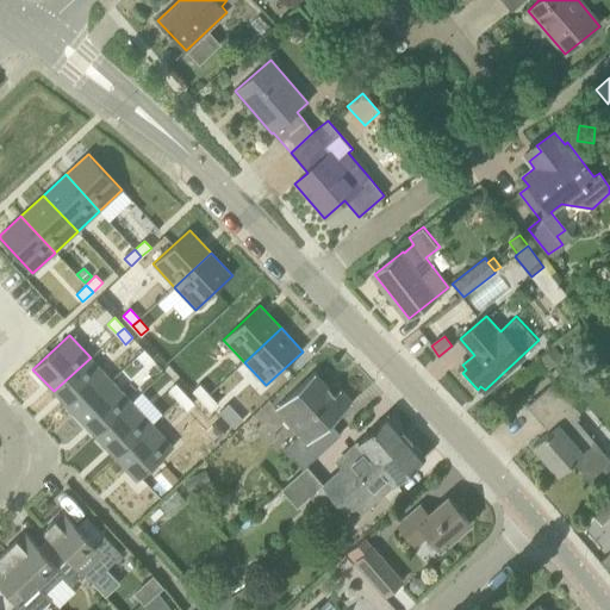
[(455,366),(466,349),(455,341),(444,358),(455,366)]
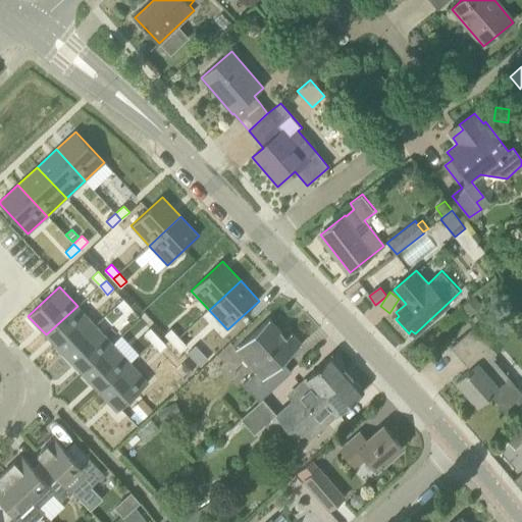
[(462,306),(470,315),(482,305),(474,296),(462,306)]
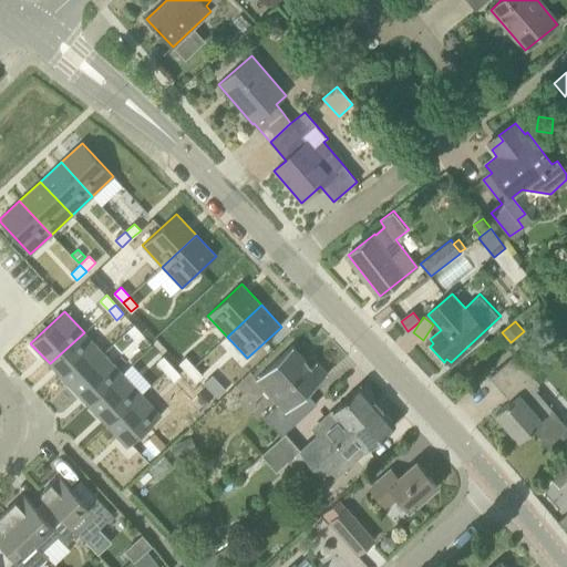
[(127,331),(135,340),(143,334),(134,325),(127,331)]
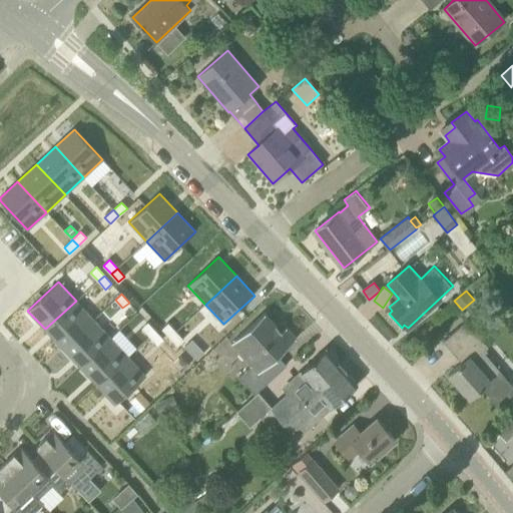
[(45,329),(62,348),(93,320),(76,301),(45,329)]
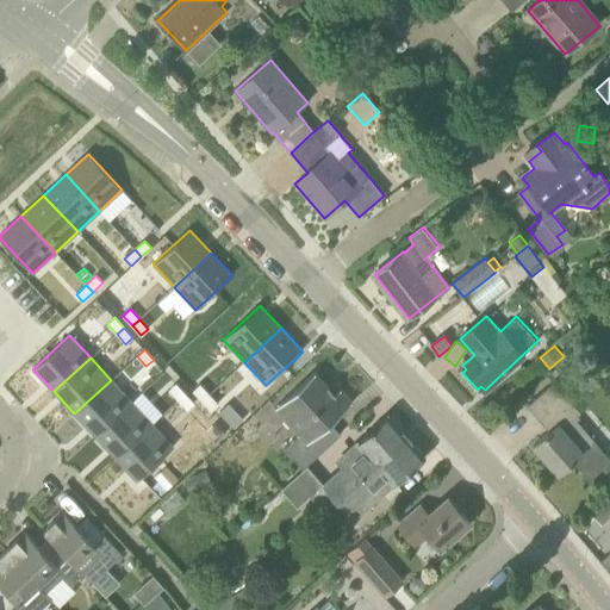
[(335,394),(315,372),(275,408),(277,409),(280,405),(303,431),(285,448),(303,468),(305,467),(341,435),(330,423),(353,403),(340,390),(335,394)]
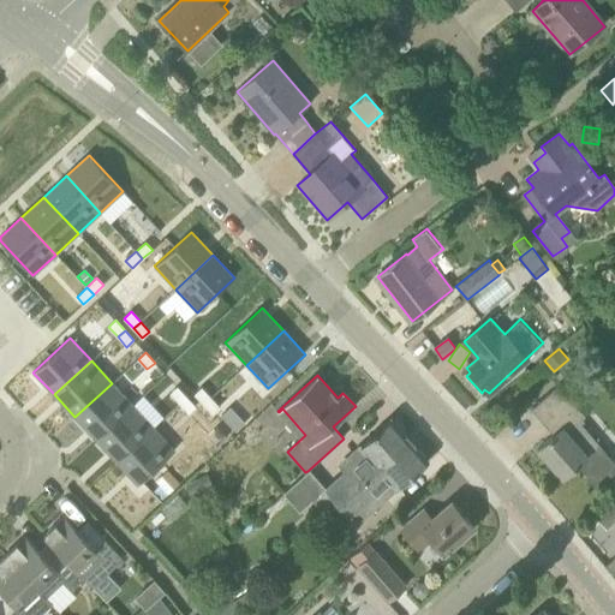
[(132,405),(112,383),(75,417),(96,440),(132,405)]
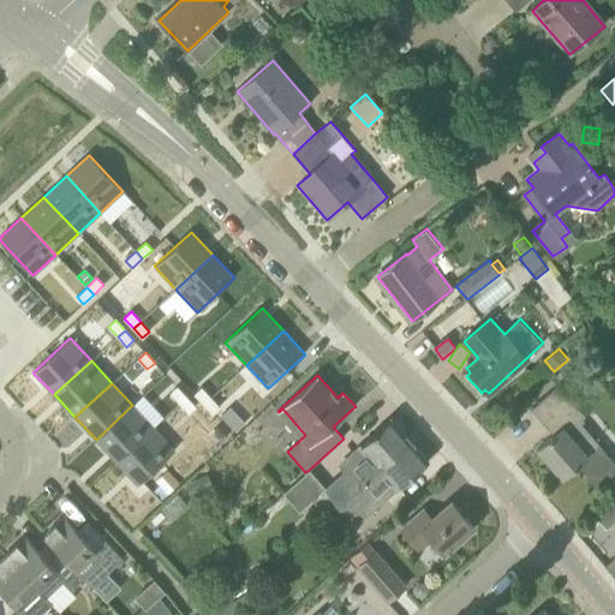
[(562,477),(577,465),(597,488),(614,472),(614,463),(583,425),(585,422),(583,419),(586,417),(559,386),(531,408),(554,435),(537,448),(562,477)]
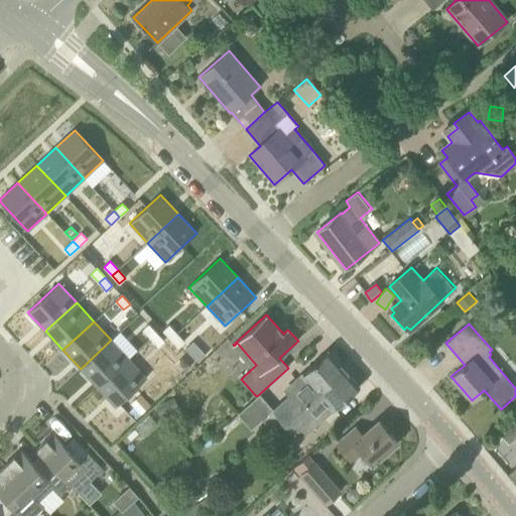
[(149,325),(142,330),(150,339),(156,333),(149,325)]
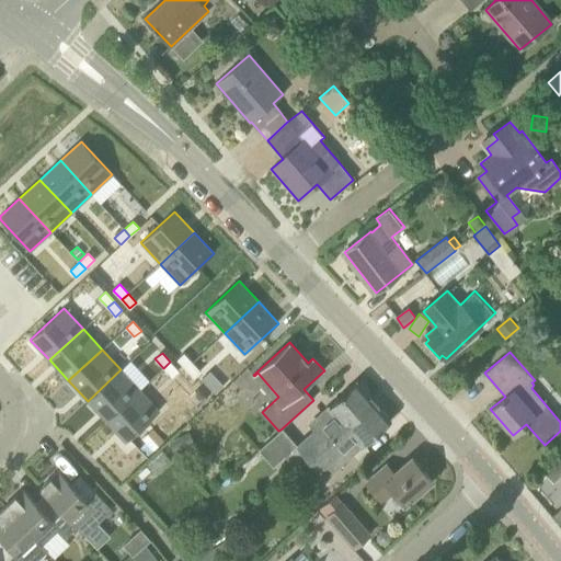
[(185,369),(192,363),(184,354),(178,359),(185,369)]
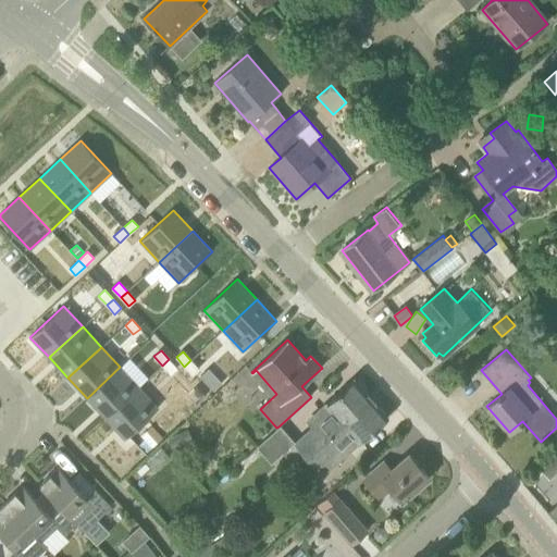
[(162,366),(171,374),(177,368),(169,359),(162,366)]
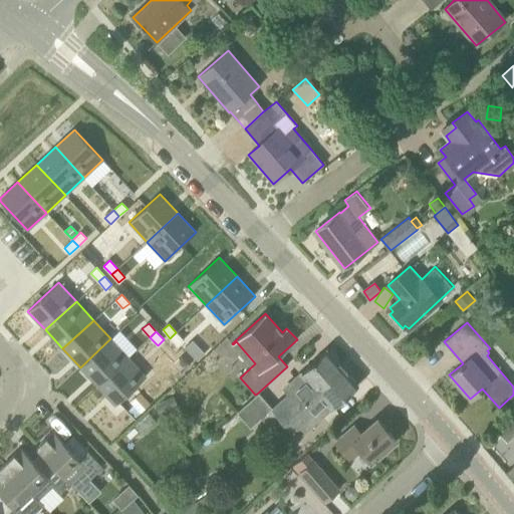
[(170,338),(178,346),(184,340),(176,332),(170,338)]
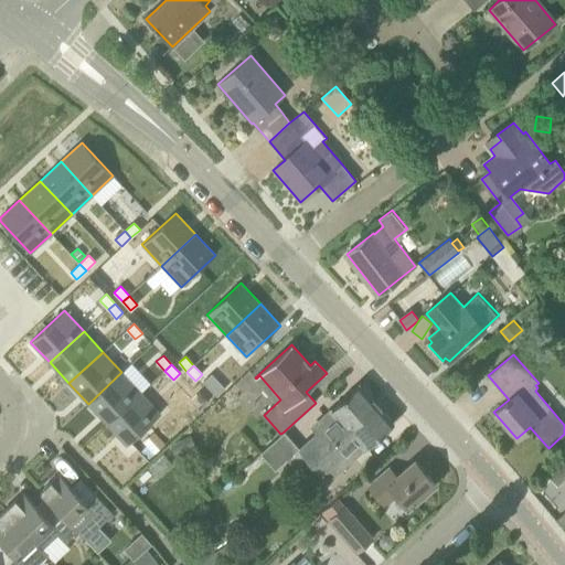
[(88,404),(107,425),(141,393),(121,372),(88,404)]
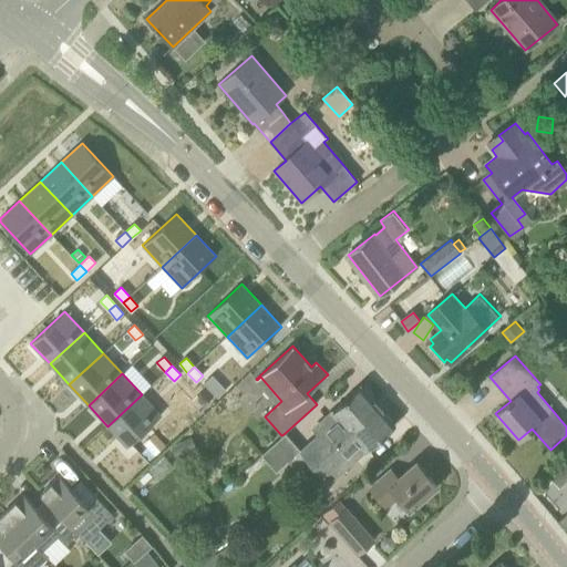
[(219,382),(209,391),(217,399),(226,390),(219,382)]
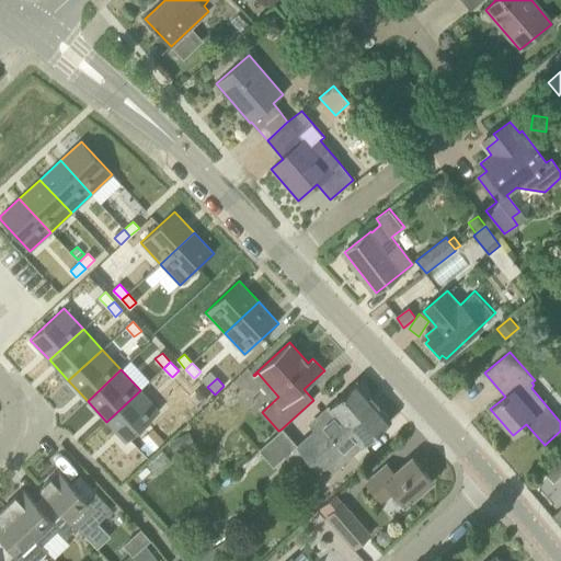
[(374,400),(357,381),(328,407),(333,413),(296,446),(281,430),(278,431),(258,449),(273,467),(285,456),(297,469),(374,400)]
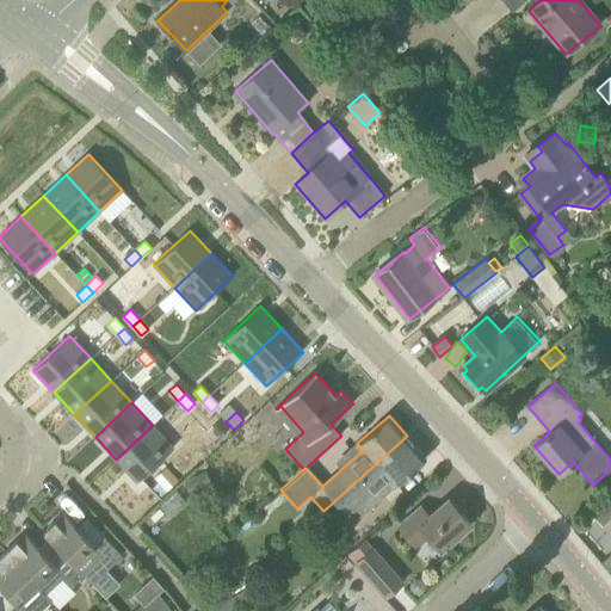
[(173,448),(153,425),(116,460),(137,481),(173,448)]
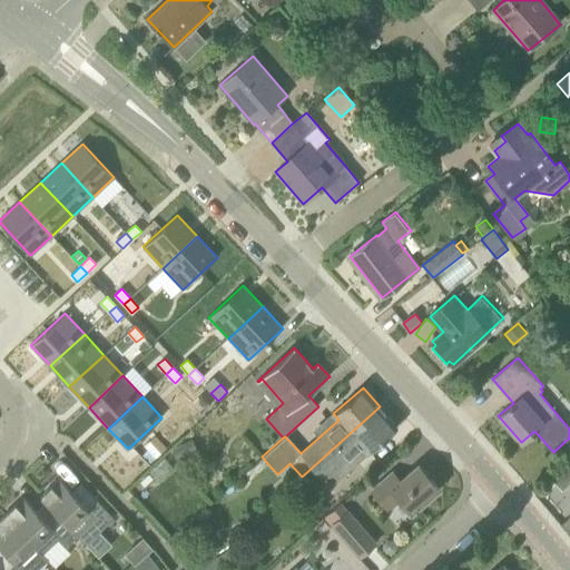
[(367,452),(397,426),(380,406),(302,477),(313,490),(362,446),(367,452)]
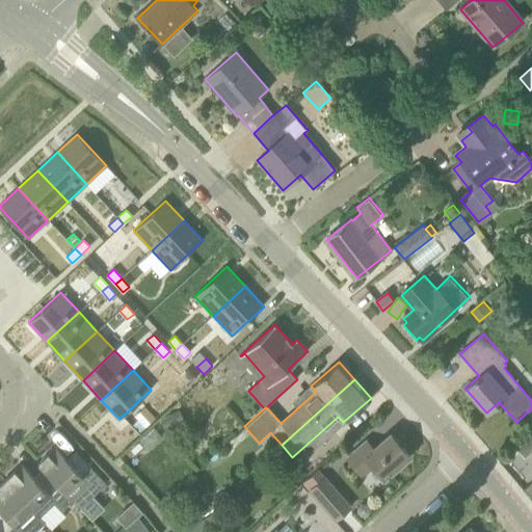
[(134,416),(144,428),(156,418),(144,406),(134,416)]
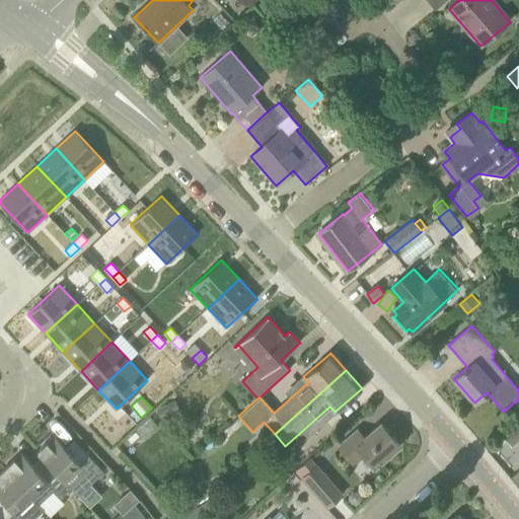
[(156,410),(163,423),(180,414),(173,400),(156,410)]
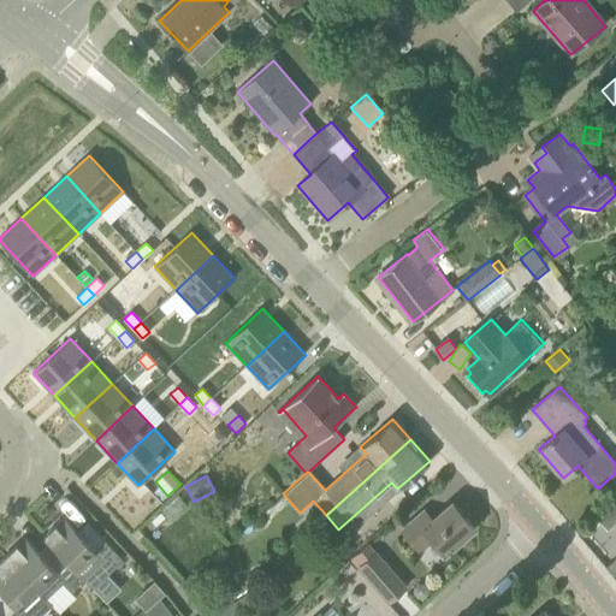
[(615,502),(604,513),(615,523),(615,521),(615,502)]
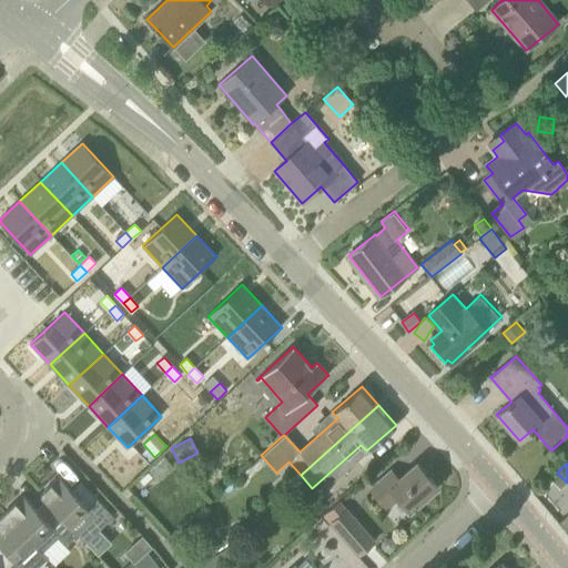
[(371,489),(378,498),(387,507),(398,497),(411,510),(437,486),(417,464),(399,479),(392,472),(371,489)]
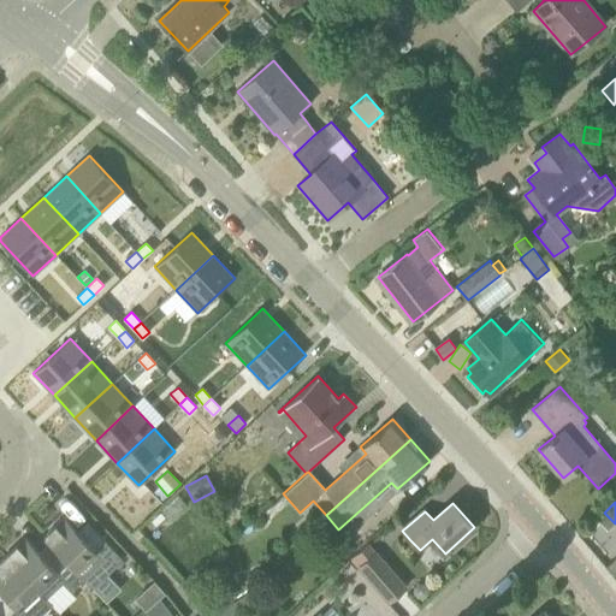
[(93,588),(123,560),(94,528),(84,538),(64,517),(43,537),(55,549),(84,579),(93,588)]
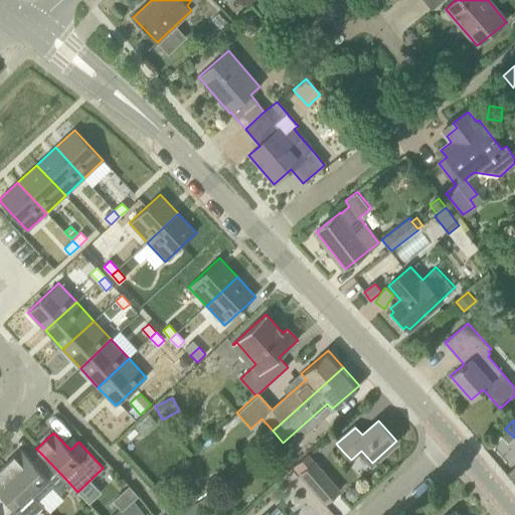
[(38,500),(52,488),(58,494),(70,484),(46,459),(37,467),(21,449),(5,465),(38,500)]
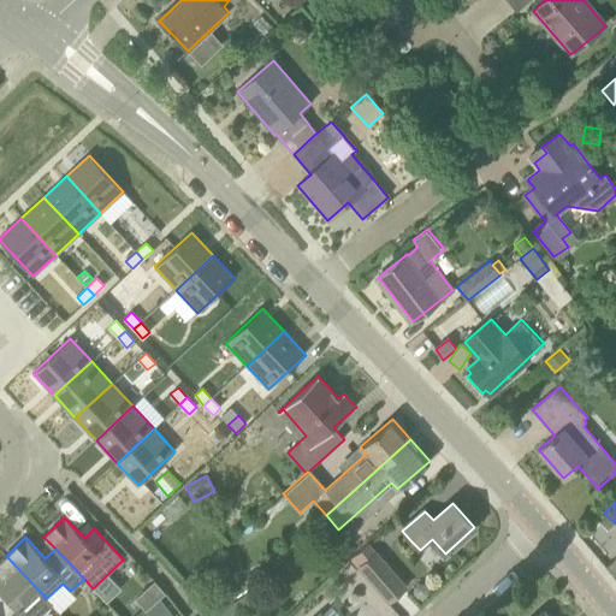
[(367,543),(350,558),(357,566),(374,551),(367,543)]
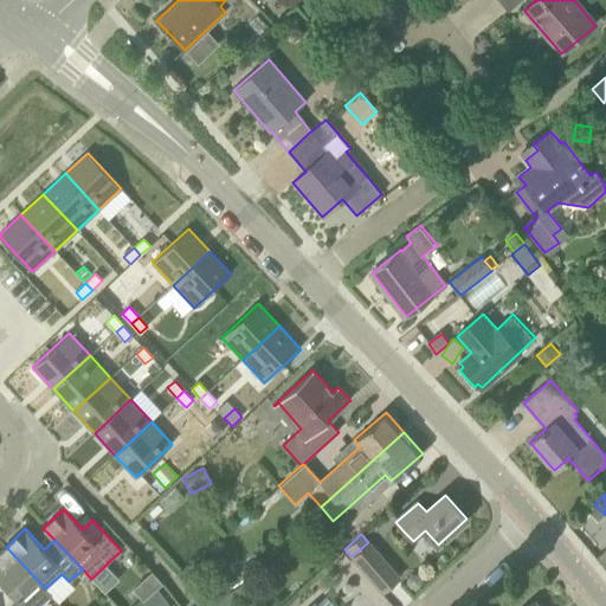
[(352,556),(382,592),(399,578),(368,542),(352,556)]
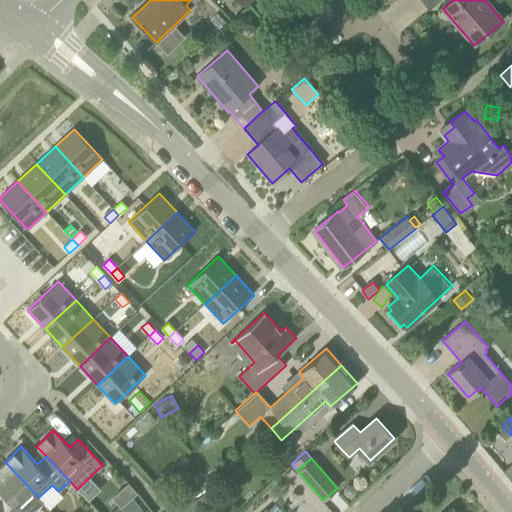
[(0,466),(0,489),(2,492),(5,495),(0,499),(0,506),(5,511),(32,511),(43,502),(38,497),(5,462),(0,466)]
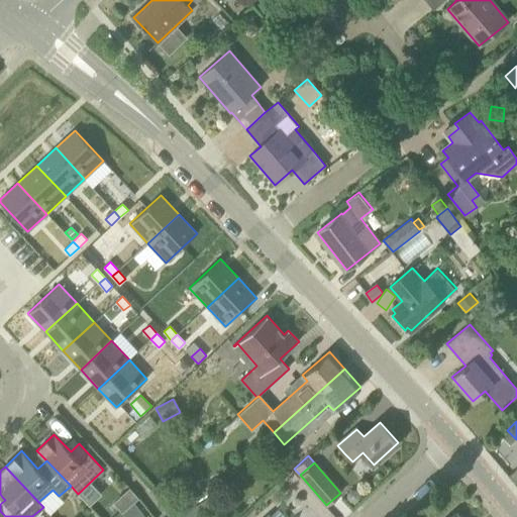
[(132,504),(122,493),(113,502),(122,513),(132,504)]
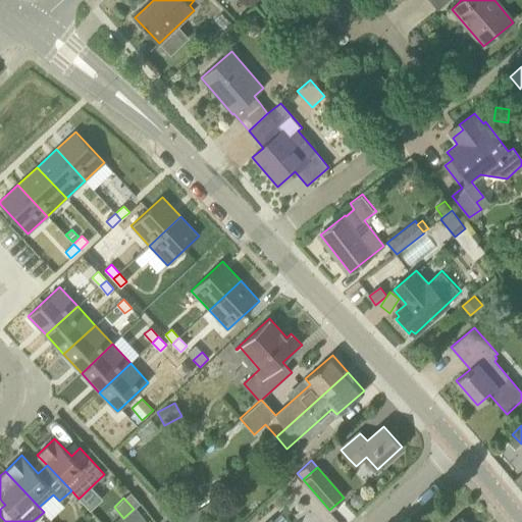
[(172,509),(184,521),(193,513),(181,501),(173,508),(173,509),(172,509)]
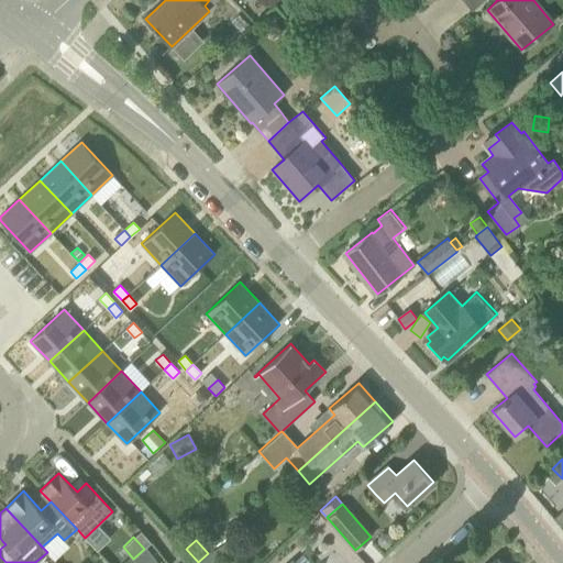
[(199,562),(231,562),(239,559),(229,543),(198,562),(199,562)]
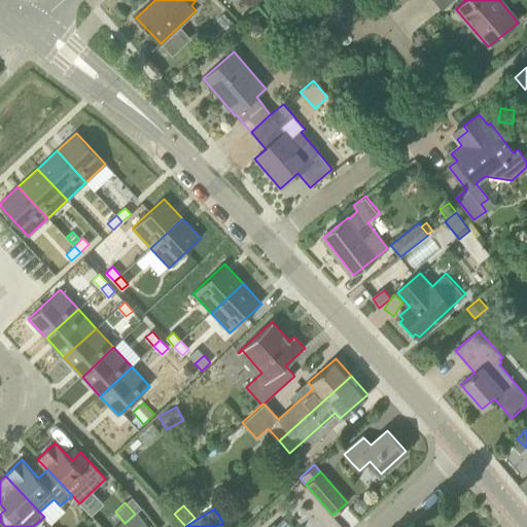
[(135,514),(125,523),(121,525),(123,526),(142,526),(146,524),(137,512),(135,514)]
